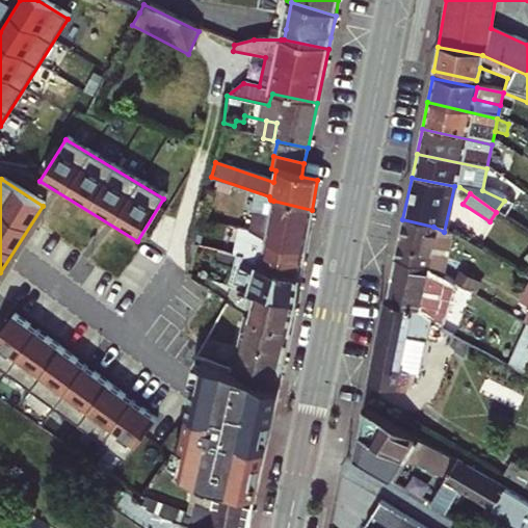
[(312,210),(273,201),(269,218),(253,214),(249,233),(265,243),(305,251),(312,210)]
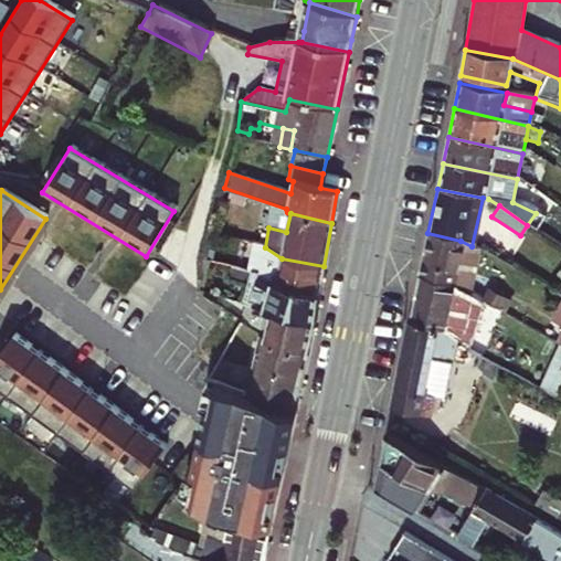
[(427,233),(417,281),(455,288),(467,295),(470,278),(473,278),(478,251),(472,246),(461,241),(427,233)]
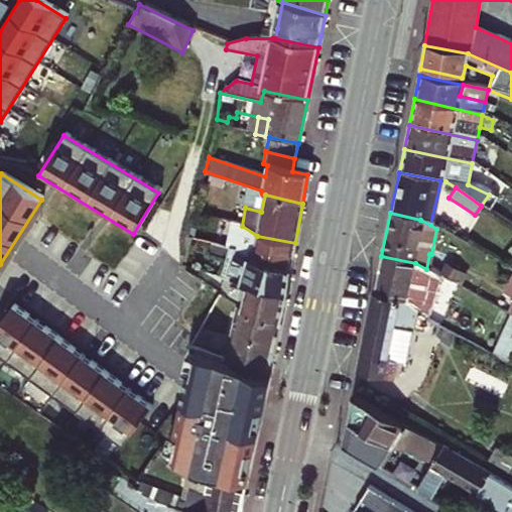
[(235,249),(234,256),(253,261),(257,236),(242,226),(239,224),(235,249)]
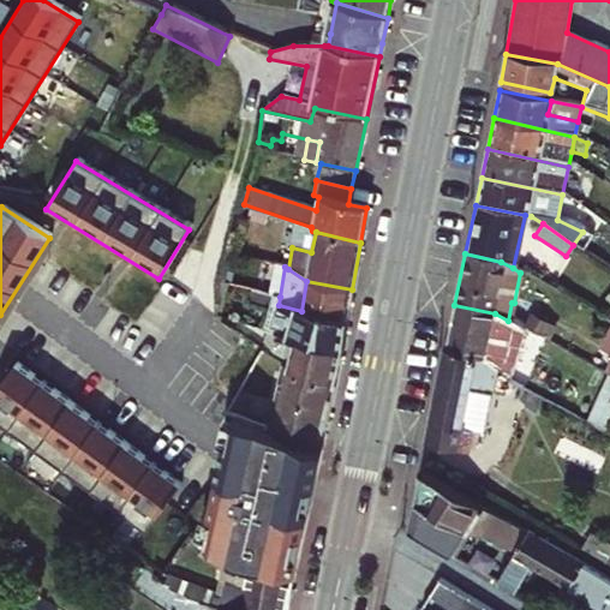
[(352,289),(306,281),(301,311),(346,321),(352,289)]
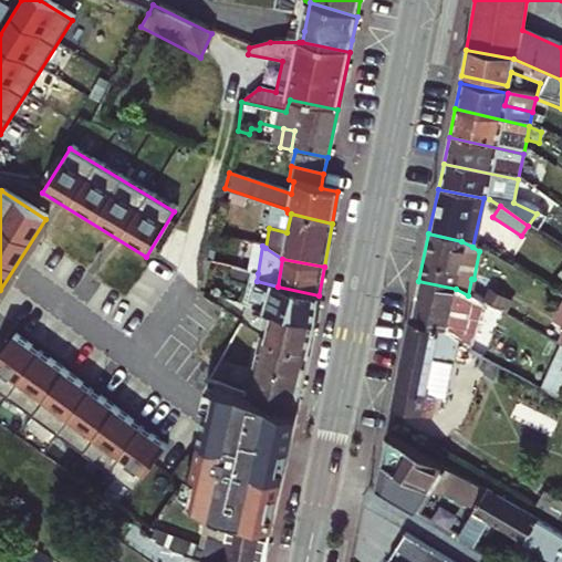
[(319,295),(278,287),(257,281),(258,273),(228,268),(226,274),(236,278),(236,282),(249,287),(243,306),(271,313),(314,324),(319,295)]
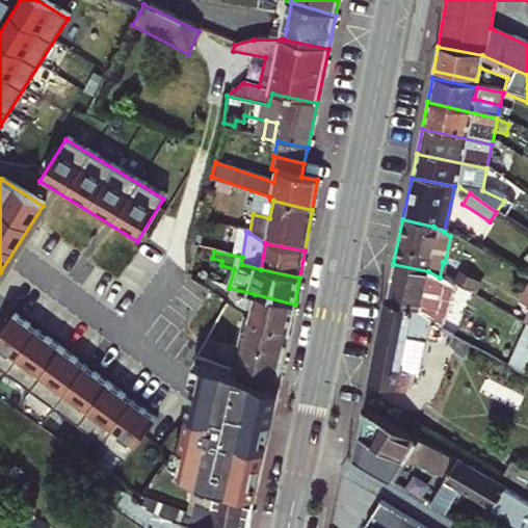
[(393,264),(385,307),(420,314),(429,322),(442,333),(451,285),(440,278),(428,271),(393,264)]
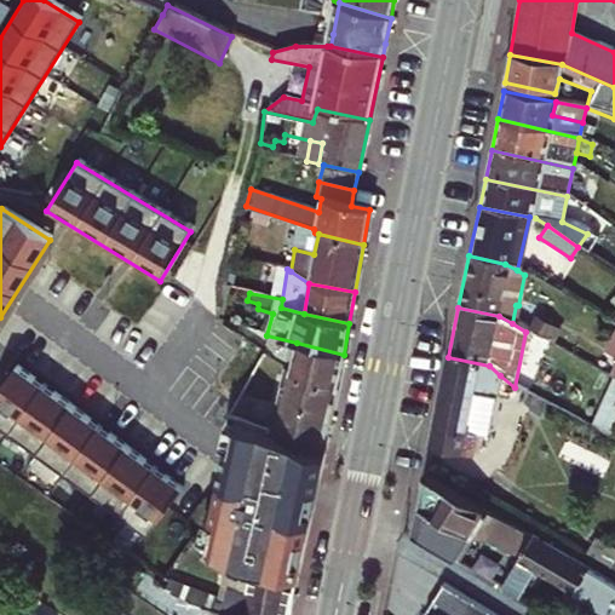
[(297,343),(266,335),(262,352),(270,358),(275,345),(295,350),(297,343)]
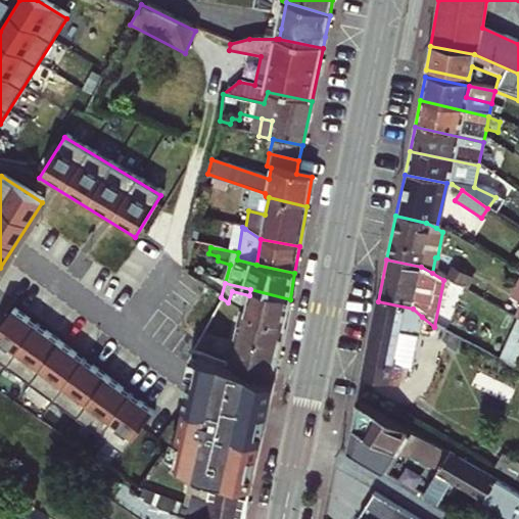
[(290,299),(250,289),(249,295),(232,291),(228,302),(240,313),(283,330),(285,323),(290,299)]
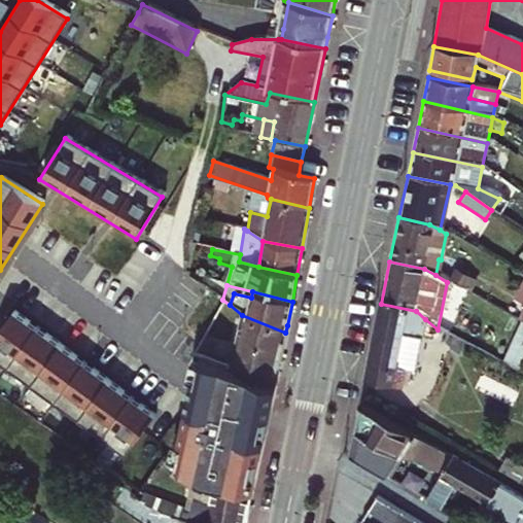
[(381,304),(364,381),(398,388),(403,369),(395,368),(402,338),(420,342),(425,319),(416,311),(381,304)]
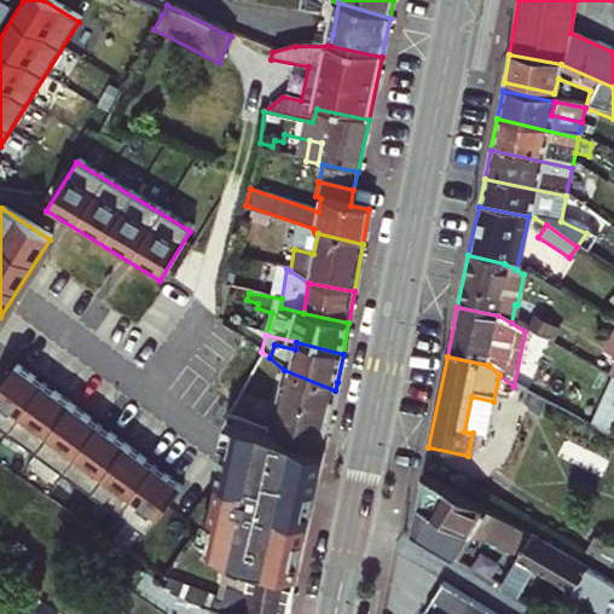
[(178,492),(13,368),(0,384),(0,429),(144,537),(178,492)]
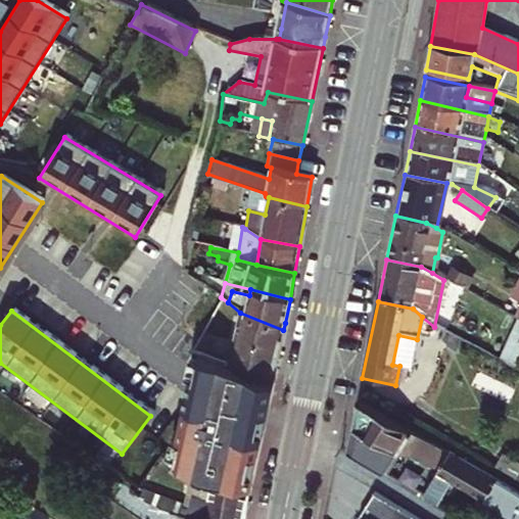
[(226,367),(270,385),(283,330),(240,313),(226,367)]
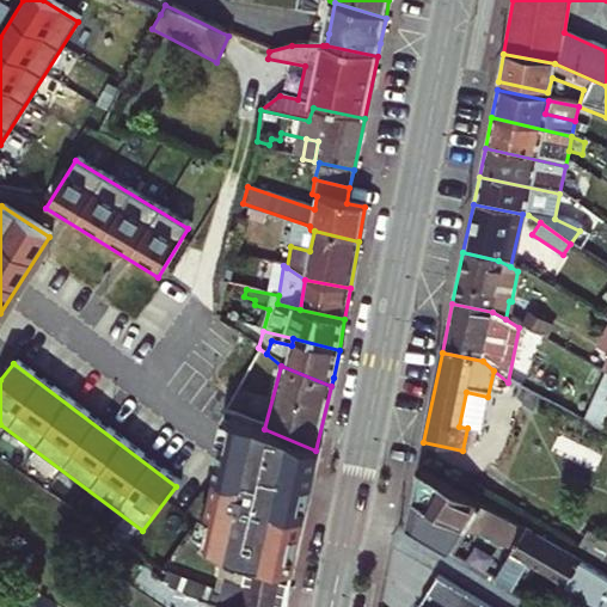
[(606,376),(604,375),(581,424),(601,435),(606,422),(606,376)]
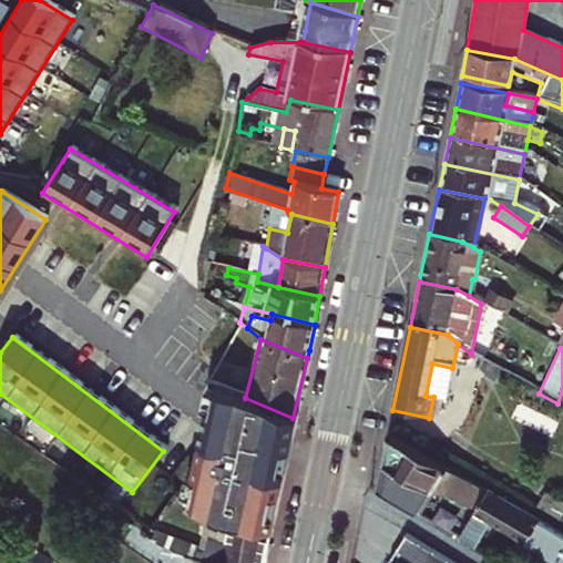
[(293,418),(245,398),(215,385),(207,422),(198,462),(191,502),(225,521),(229,522),(269,530),(284,462),(293,418)]
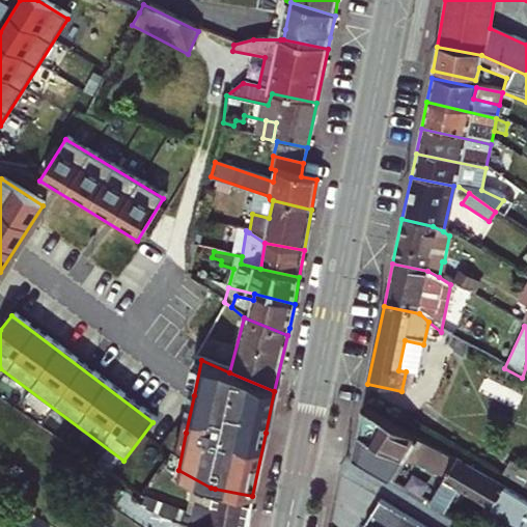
[(455,461),(361,412),(351,461),(388,483),(404,454),(441,474),(445,477),(455,461)]
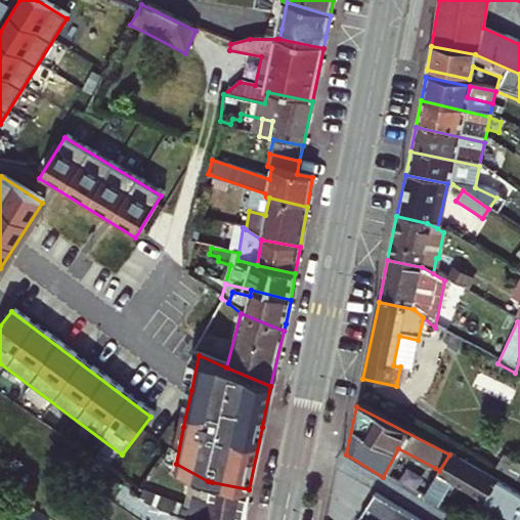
[(483,506),(496,484),(449,455),(439,471),(422,500),(436,509),(450,485),(483,506)]
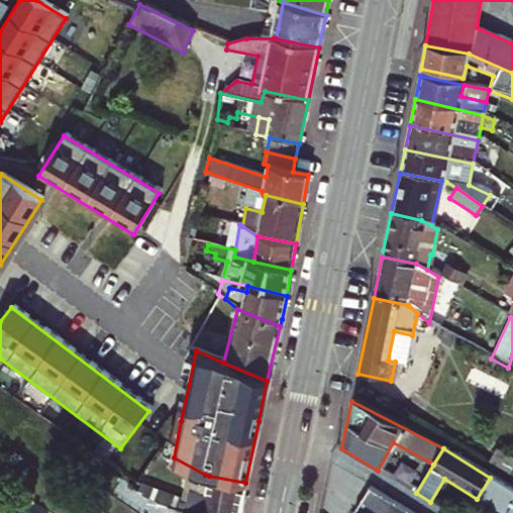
[(433,465),(429,462),(411,492),(416,493),(433,465)]
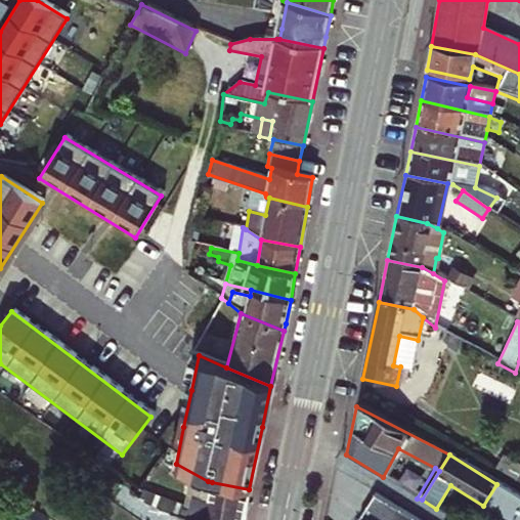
[(196,482),(189,480),(184,507),(190,509),(196,482)]
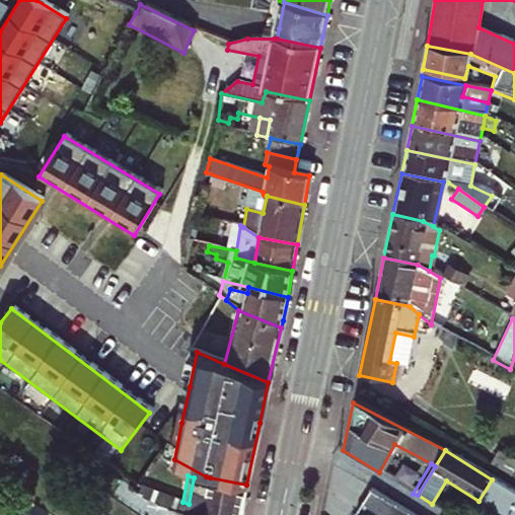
[(140,488),(138,495),(157,508),(186,514),(240,514),(246,485),(210,477),(209,481),(194,477),(189,504),(182,502),(140,488)]
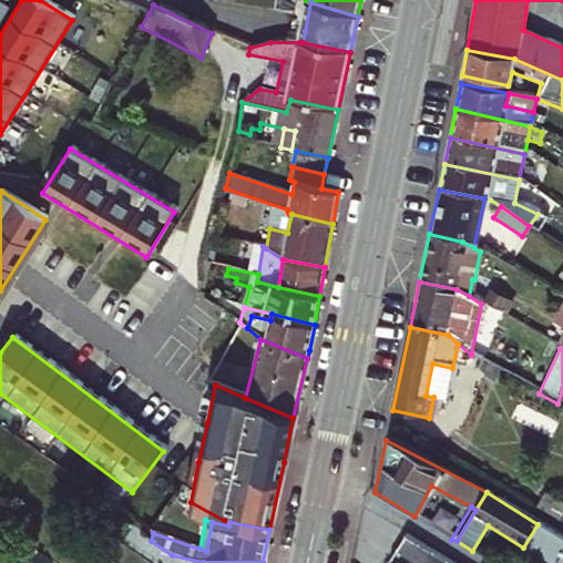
[(523,548),(522,550),(542,562),(562,562),(562,540),(538,524),(523,548)]
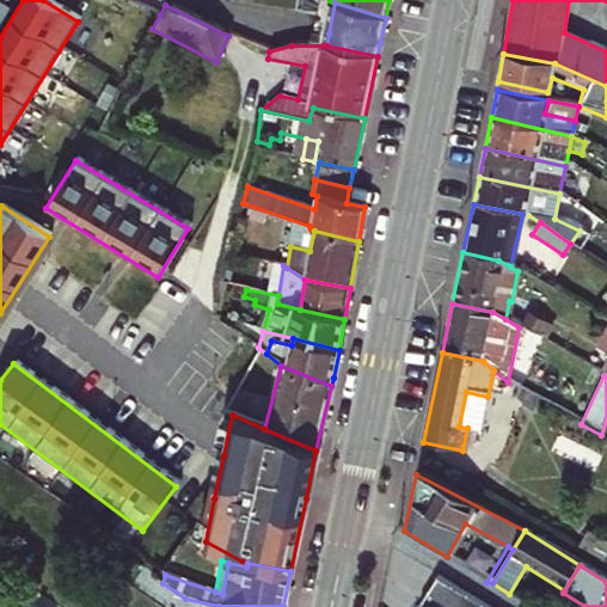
[(478,606),(437,581),(422,606),(478,606)]
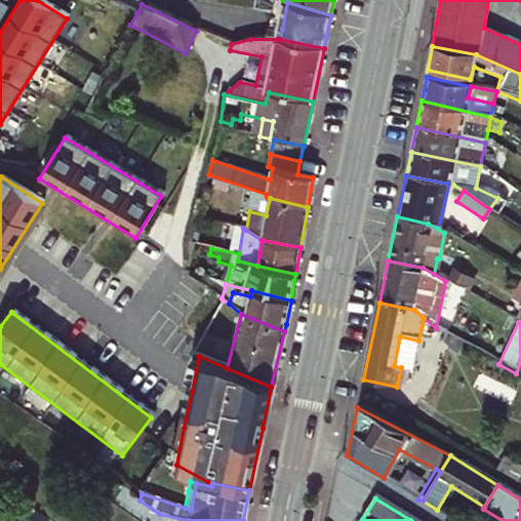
[(188,520),(159,514),(139,501),(133,516),(139,520),(188,520)]
